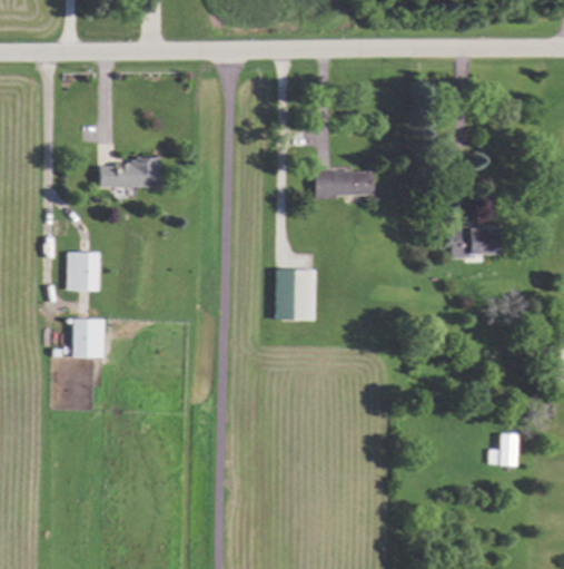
[(99,167),(99,188),(158,187),(158,162),(112,163),(114,167),(99,167)]
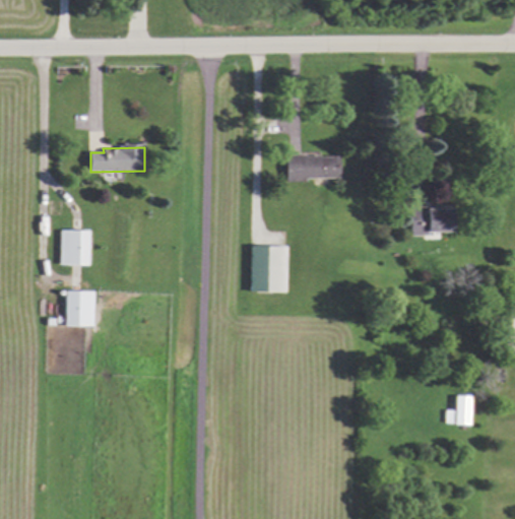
[(287,181),(342,179),(341,154),(286,156),(287,181)]
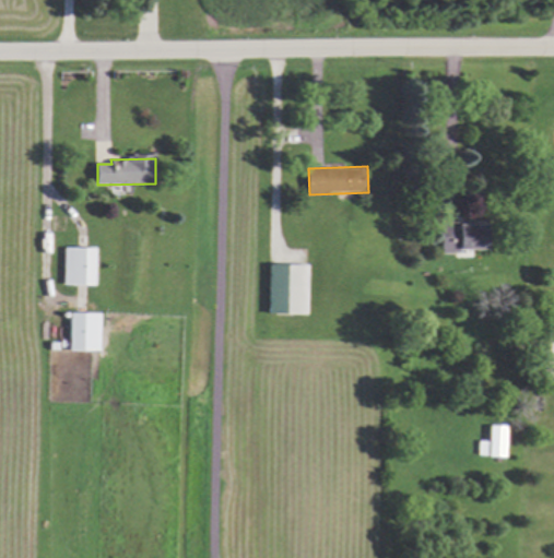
[(444,252),(490,250),(488,225),(460,226),(460,230),(443,232),(444,252)]
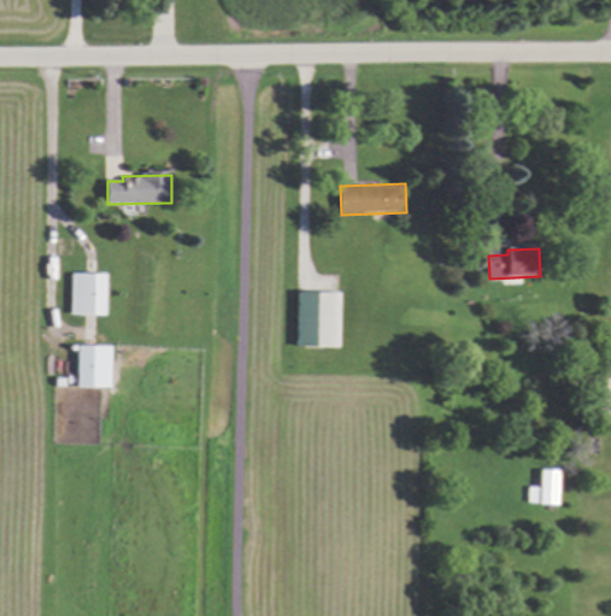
[(107,275),(72,274),(71,315),(106,315),(107,275)]
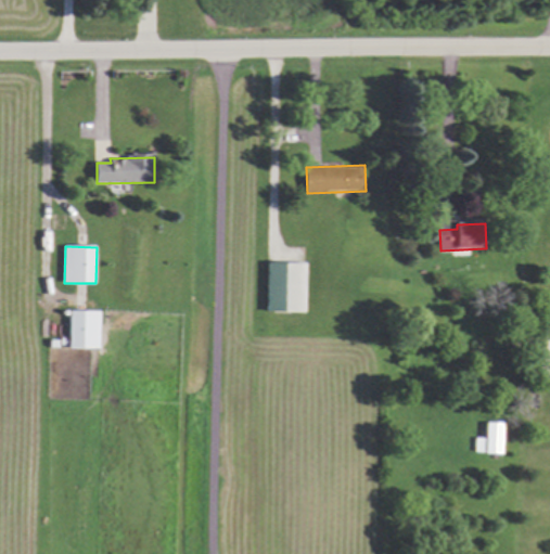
[(307,263),(269,262),(268,312),(307,312),(307,263)]
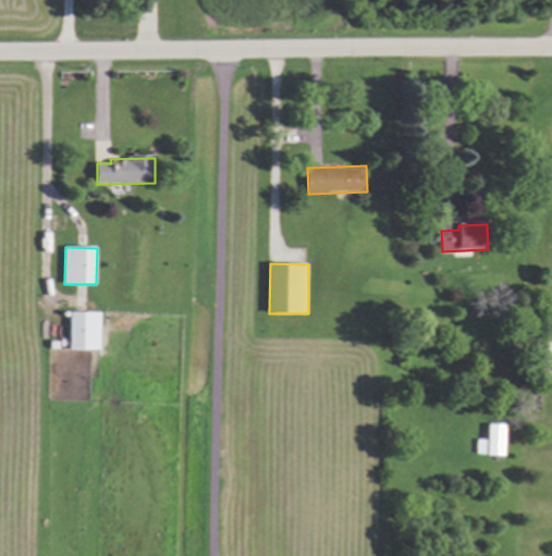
[(71,349),(101,349),(102,312),(71,312),(71,349)]
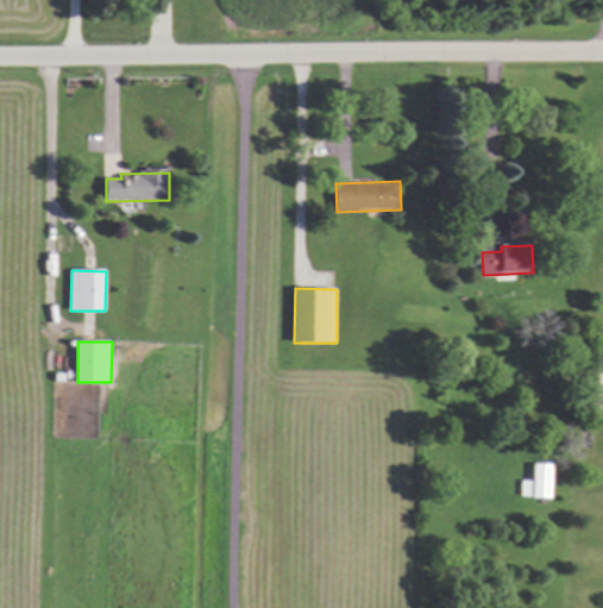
[(533,499),(553,499),(554,464),(535,464),(535,482),(523,481),(523,496),(533,496),(533,499)]
